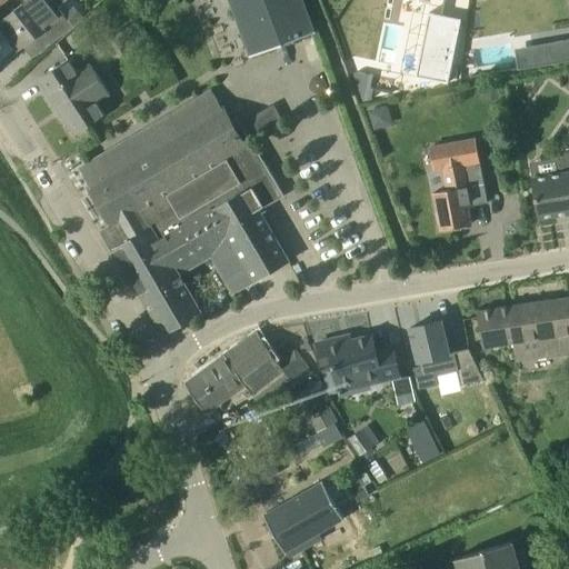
[(28,0),(0,21),(0,28),(18,51),(25,46),(53,25),(61,36),(73,27),(85,18),(76,6),(65,15),(58,7),(52,0),(28,0)]
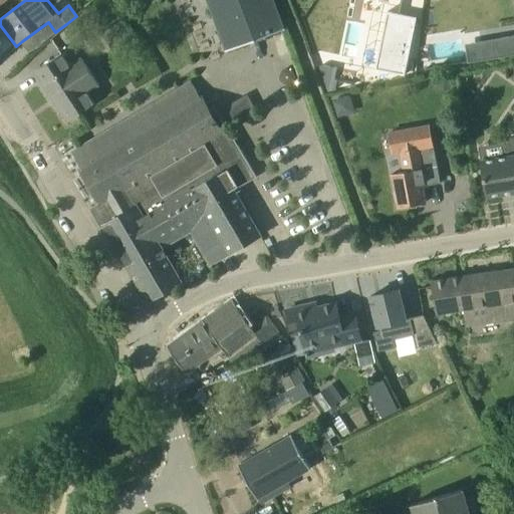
[(208,0),(227,51),(283,30),(284,30),(273,0),(208,0)]
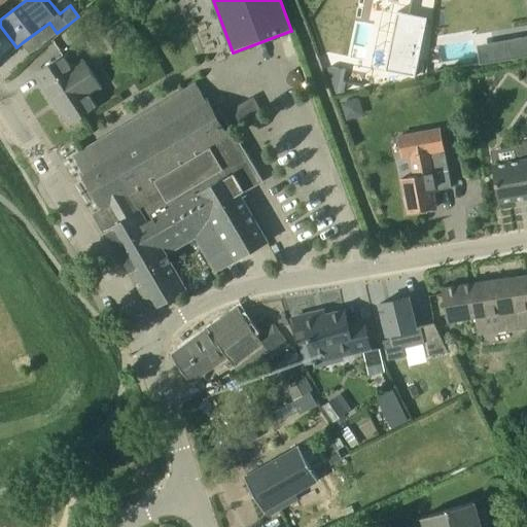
[(397,11),(385,71),(415,77),(427,18),(410,14),(409,14),(397,11)]
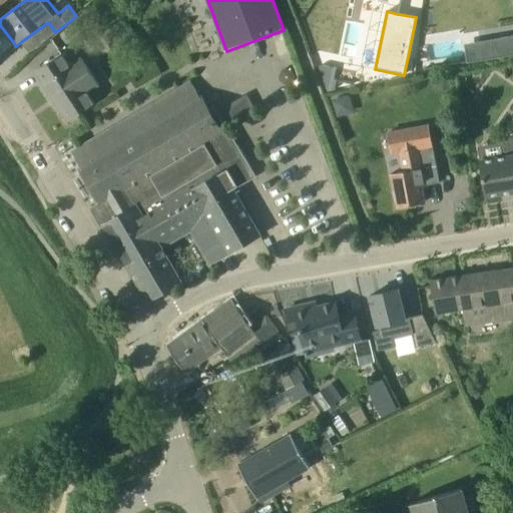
[(512,33),(460,43),(463,60),(512,52),(512,33)]
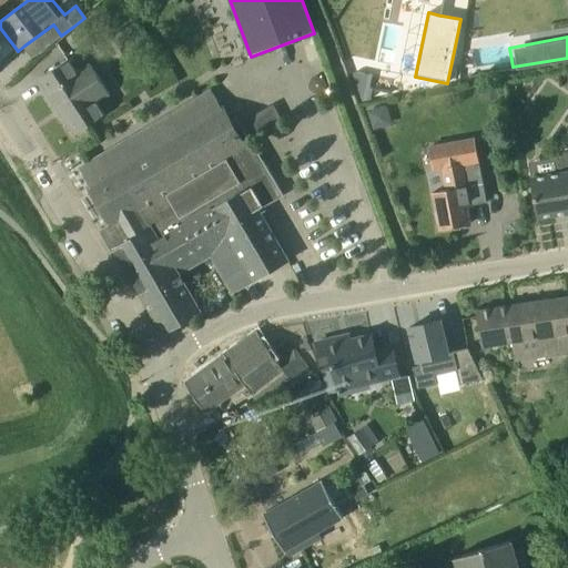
[(97,102),(109,94),(90,64),(77,72),(69,60),(39,79),(75,135),(104,115),(97,102)]
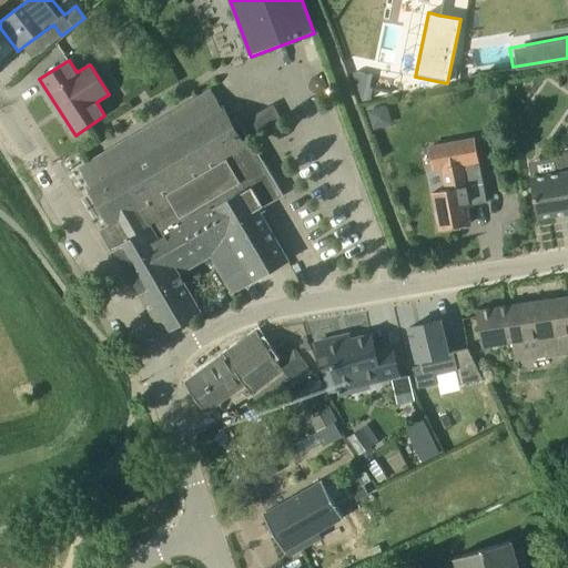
[(211,92),(81,169),(91,185),(89,186),(111,225),(113,224),(115,229),(114,230),(113,232),(113,234),(114,236),(115,237),(118,239),(119,239),(121,237),(123,243),(114,249),(115,250),(164,332),(201,311),(179,275),(211,256),(210,254),(229,243),(222,231),(257,210),(259,211),(259,210),(264,208),(283,195),(271,174),(251,141),(244,144),(223,108),(221,109),(211,92)]
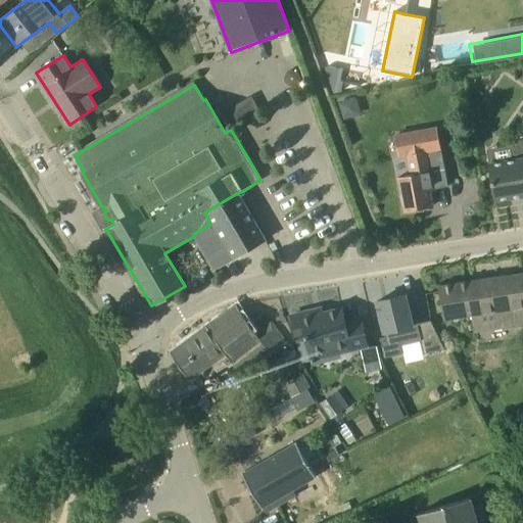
[(238,122),(259,109),(251,95),(230,107),(238,122)]
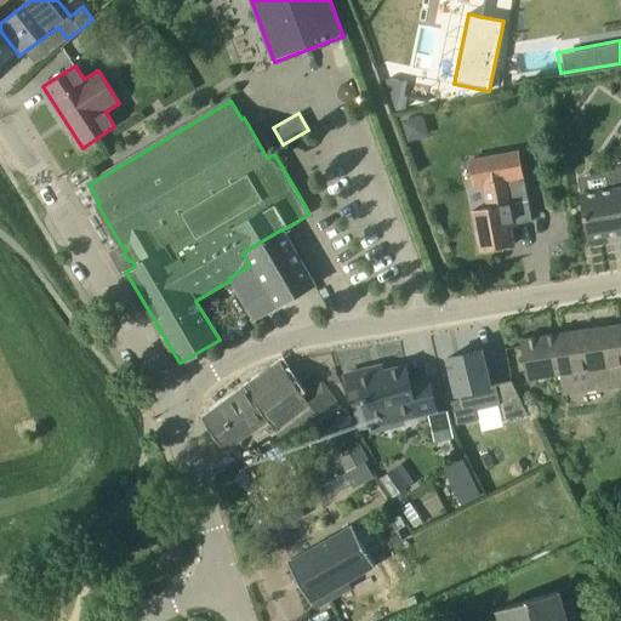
[(471,161),(469,161),(474,186),(484,183),(489,208),(473,210),(482,251),(513,245),(511,227),(516,226),(533,223),(524,176),(519,153),(471,161)]
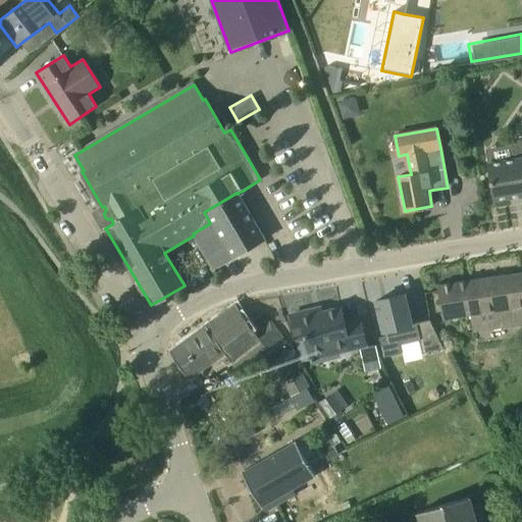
[(521,158),(519,159),(488,164),(494,200),(521,195),(521,158)]
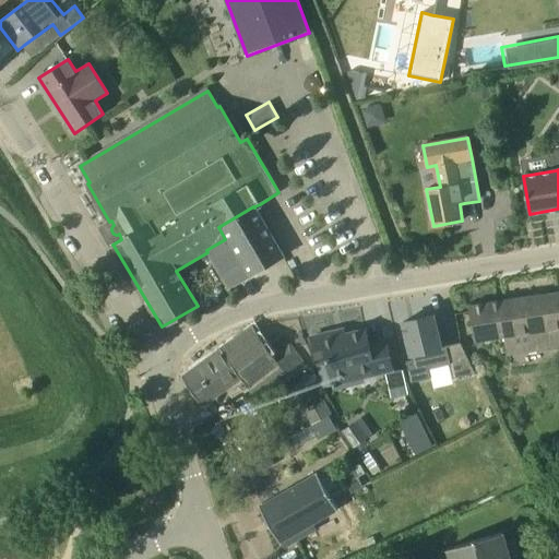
[(225,239),(206,250),(207,252),(228,288),(284,256),(254,206),(254,207),(253,206),(218,227),(225,239)]
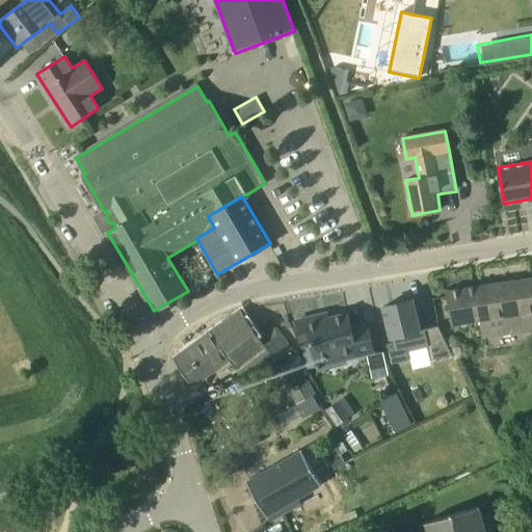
[(531,278),(447,291),(452,324),(480,320),(482,338),(531,329),(531,278)]
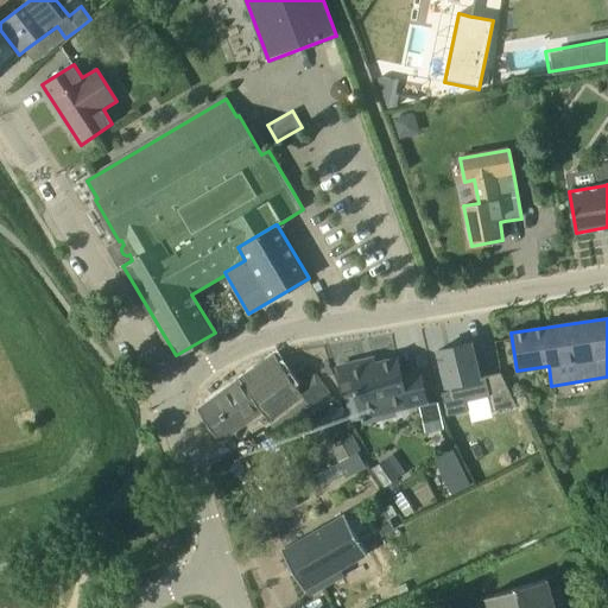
[(472,342),(439,350),(449,391),(442,393),(448,416),(469,411),(462,384),(480,379),(472,342)]
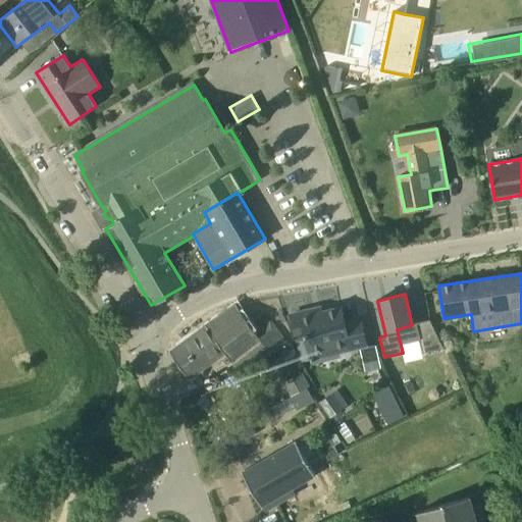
[(255,331),(237,304),(170,352),(190,379),(225,353),(235,366),(263,345),(270,354),(285,345),(273,327),(269,322),(255,331)]
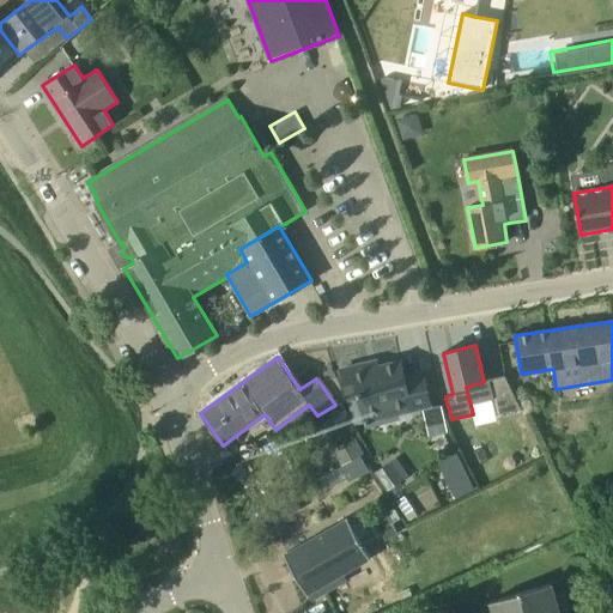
[(432,408),(431,405),(424,372),(405,377),(401,362),(368,370),(366,364),(341,370),(349,399),(359,395),(365,418),(395,411),(396,417),(432,408)]
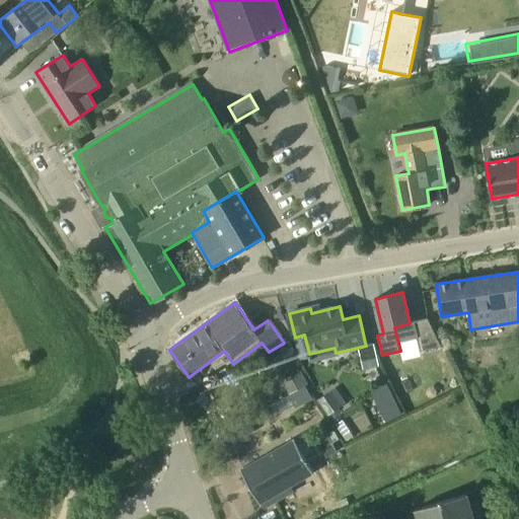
[(441,347),(428,317),(414,321),(421,352),(441,347)]
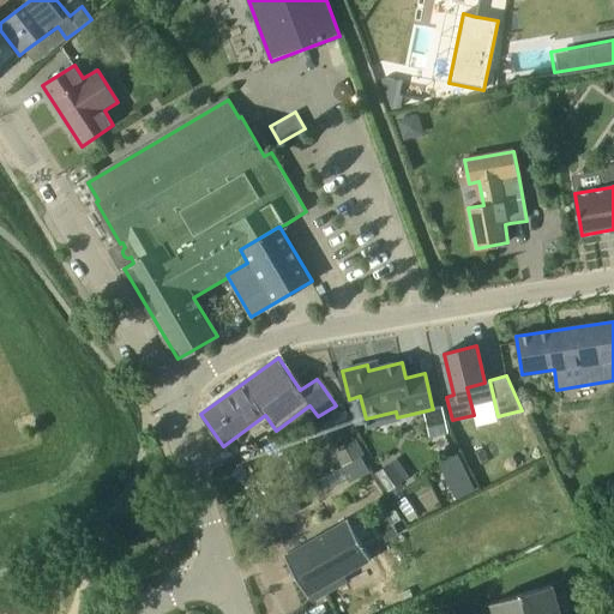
[(341,467),(365,455),(356,439),(332,451),(341,467)]
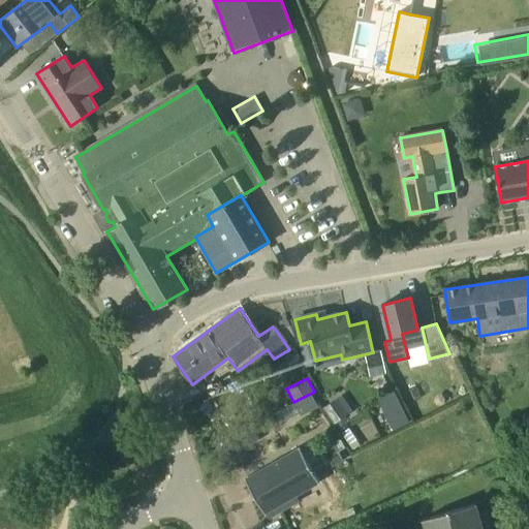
[(395,391),(378,399),(394,431),(410,423),(395,391)]
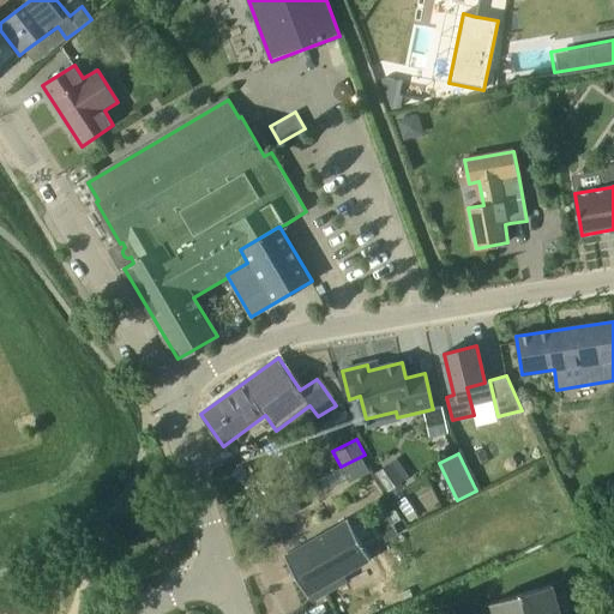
[(398,485),(409,477),(396,459),(374,475),(387,492),(390,491),(398,485)]
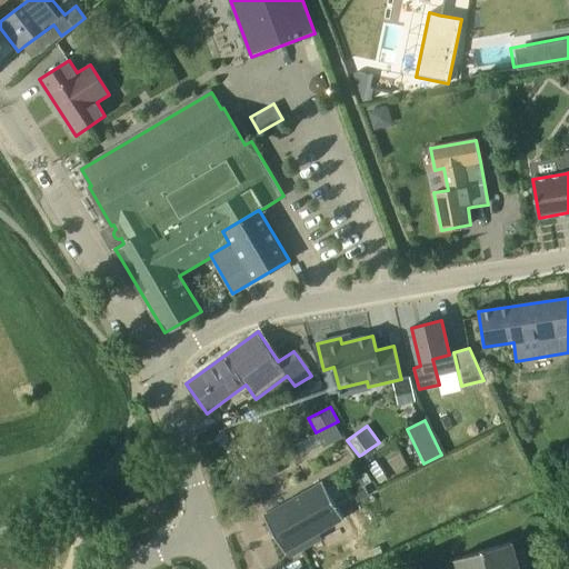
[(239,512),(273,492),(257,465),(223,485),(239,512)]
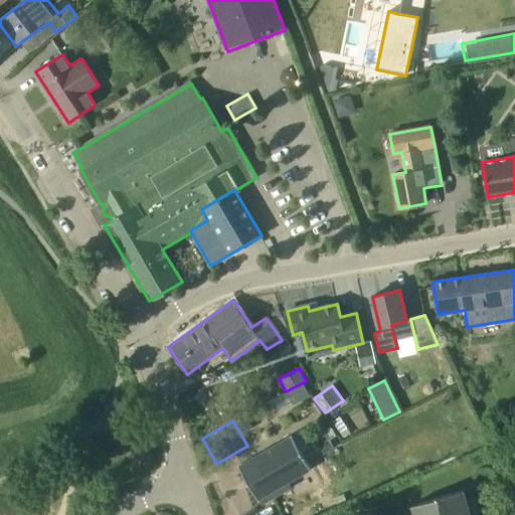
[(296,434),(242,466),(263,498),(264,497),(267,502),(297,484),(294,479),(315,466),(296,434)]
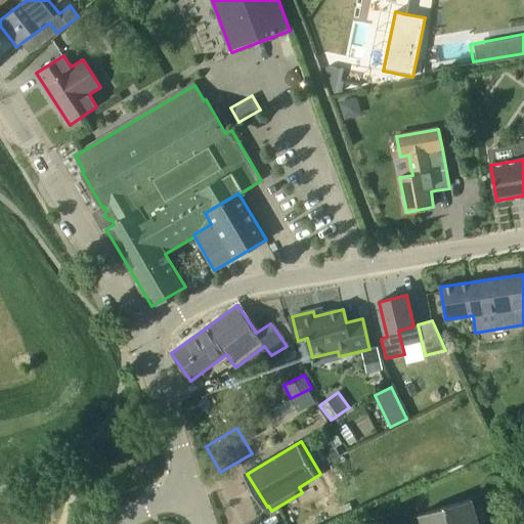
[(479,523),(472,498),(420,515),(422,523),(479,523)]
